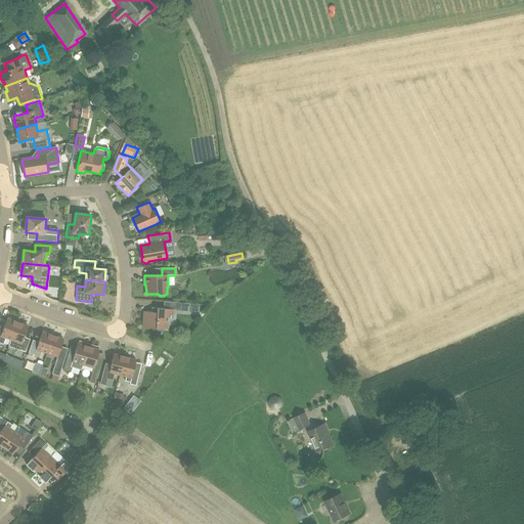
[(151,312),(144,311),(142,328),(167,330),(168,314),(173,315),(174,311),(189,312),(189,303),(164,301),(164,309),(151,308),(151,312)]
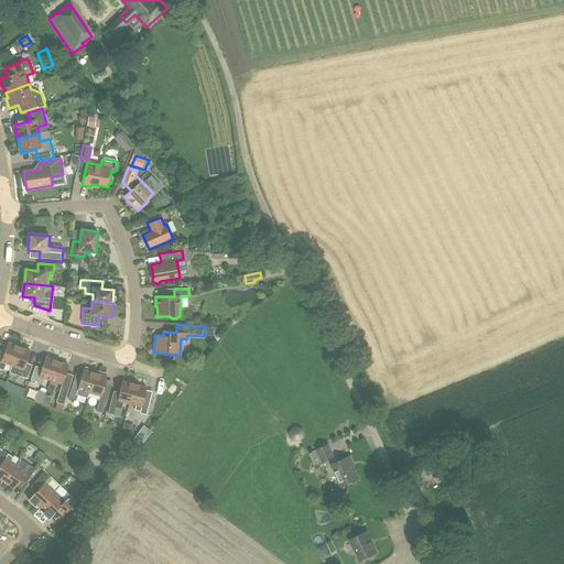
[(12,366),(19,347),(8,344),(3,356),(0,354),(0,369),(4,371),(7,364),(12,366)]
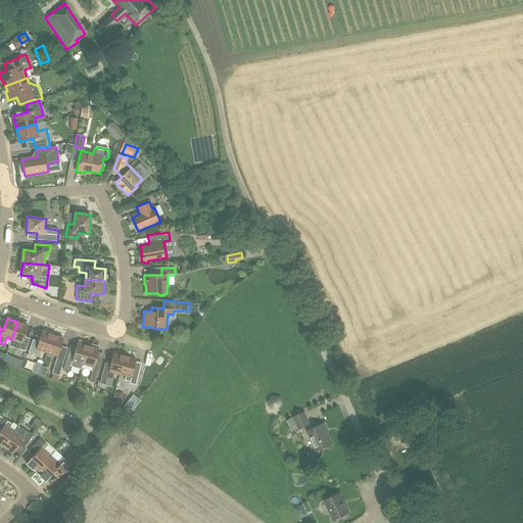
[(29,326),(17,322),(11,339),(9,345),(26,351),(31,339),(25,336),(29,326)]
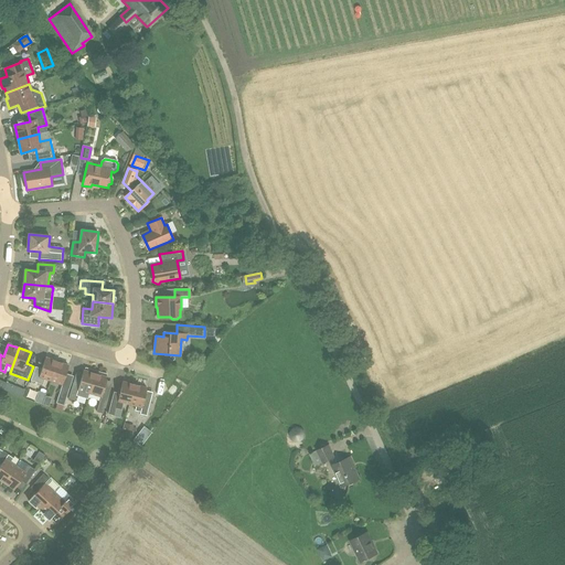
[(45,379),(51,381),(57,362),(45,358),(42,369),(35,366),(31,381),(43,385),(45,379)]
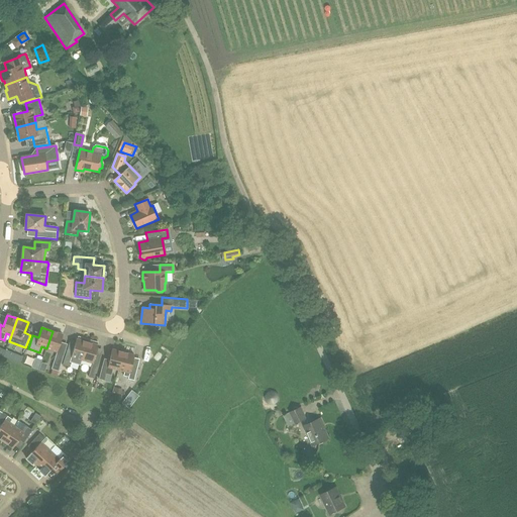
[(63,335),(53,331),(46,348),(57,351),(63,335)]
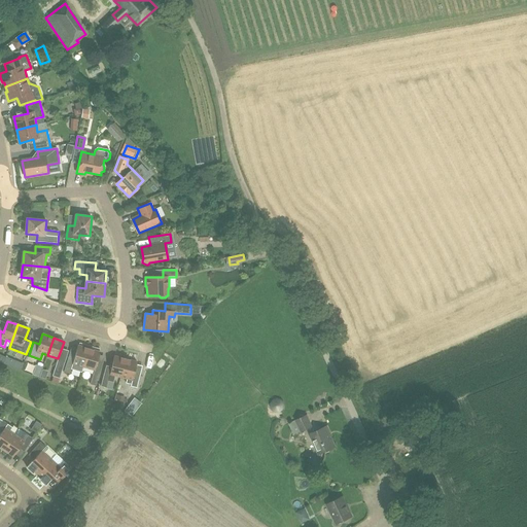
[(82,372),(83,366),(89,349),(90,346),(79,343),(79,346),(78,346),(74,358),(69,356),(64,373),(70,374),(71,369),(82,372)]
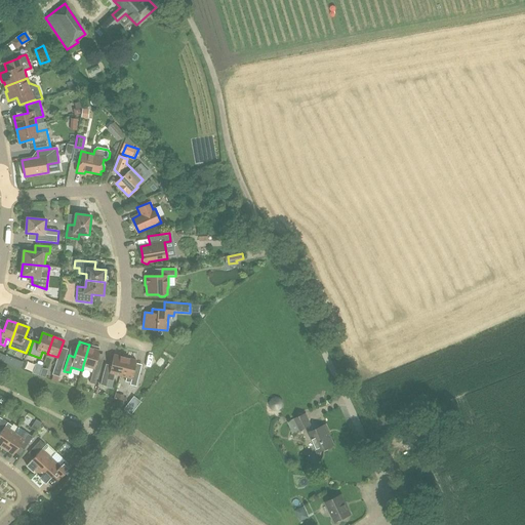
[(89,345),(88,348),(83,365),(94,368),(90,382),(95,385),(102,365),(95,363),(99,351),(98,351),(99,348),(89,345)]
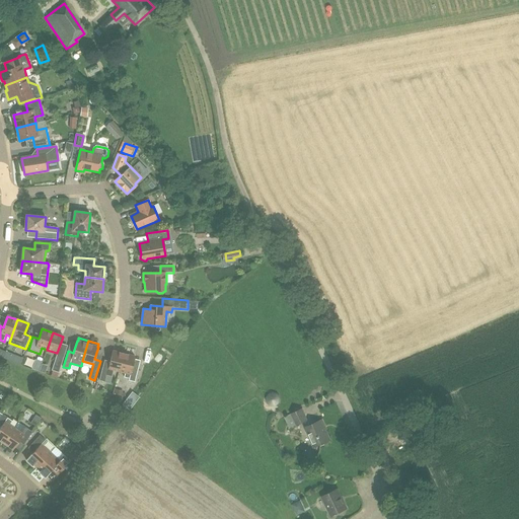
[(119,371),(124,354),(113,351),(107,371),(102,369),(99,381),(104,382),(106,376),(112,377),(114,370),(119,371)]
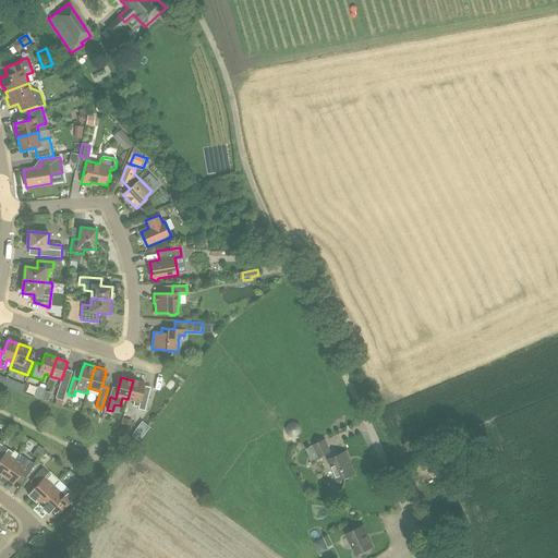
[(142,397),(145,384),(133,380),(128,399),(134,401),(133,405),(138,408),(138,410),(145,411),(148,398),(142,397)]
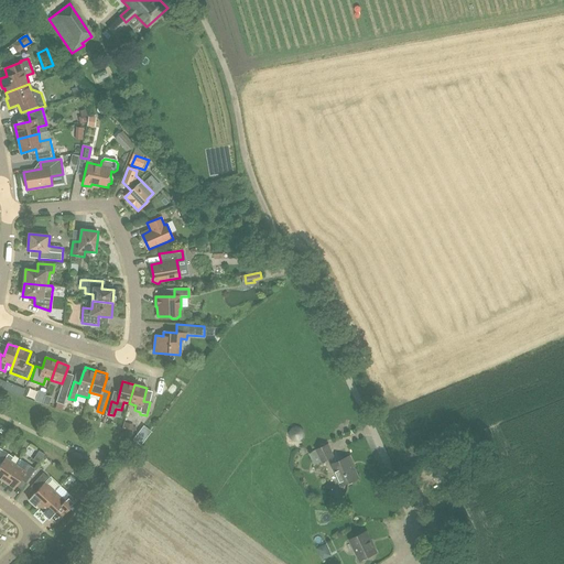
[(63,405),(67,390),(60,388),(55,402),(63,405)]
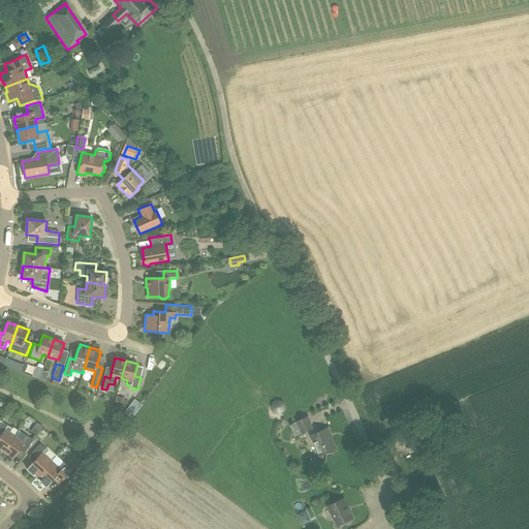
[(129,405),(125,411),(132,416),(137,410),(129,405)]
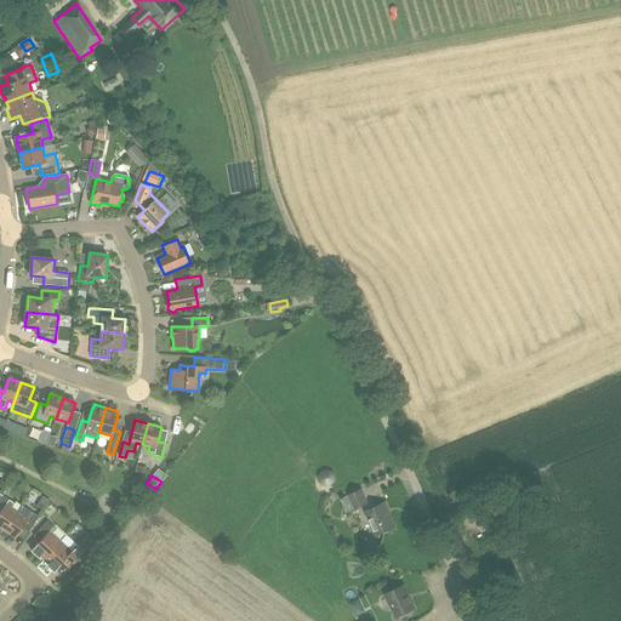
[(28,495),(32,489),(24,484),(21,491),(28,495)]
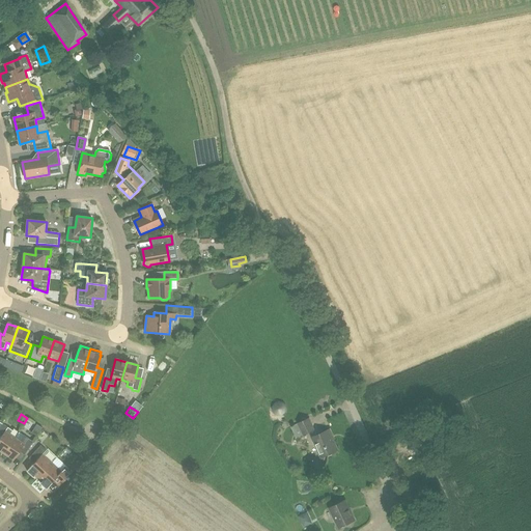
[(297,439),(304,436),(313,430),(314,430),(309,419),(291,427),(297,439)]
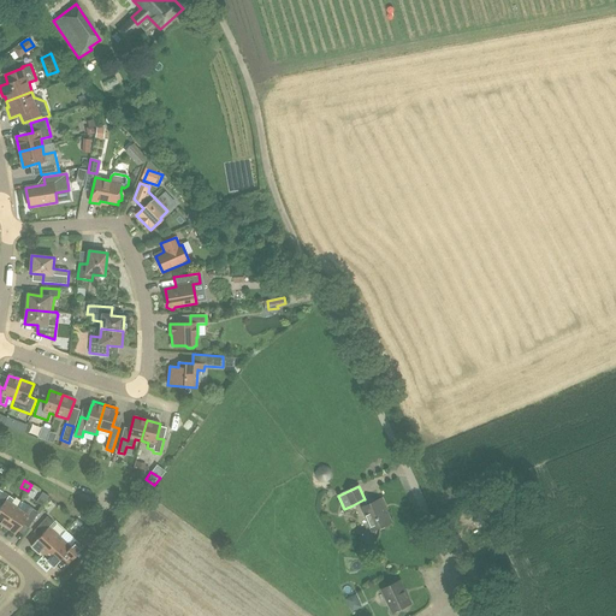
[(0,509),(0,522),(5,526),(17,508),(11,504),(15,499),(3,492),(0,496),(0,508),(0,509)]
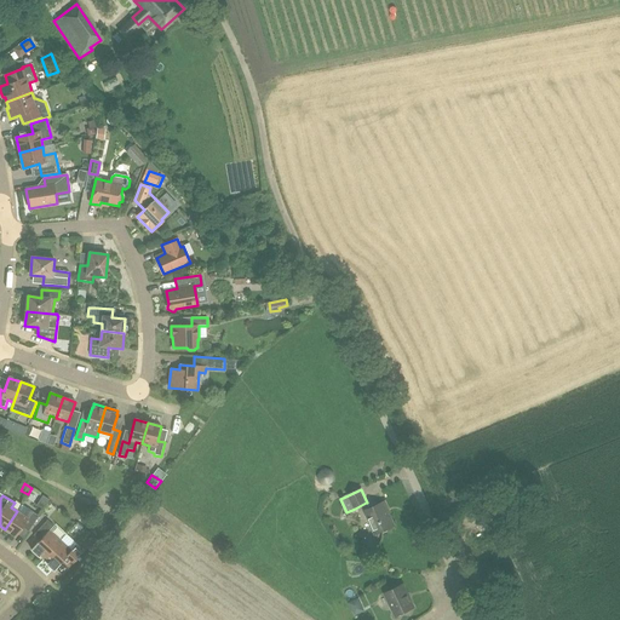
[(360,523),(369,520),(365,511),(368,510),(366,503),(354,509),(360,523)]
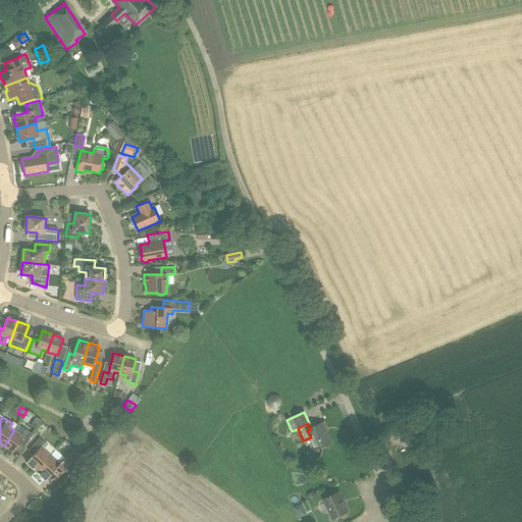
[(316,450),(324,446),(325,448),(326,448),(331,446),(332,445),(331,442),(332,442),(323,423),(307,430),(311,437),(316,450)]
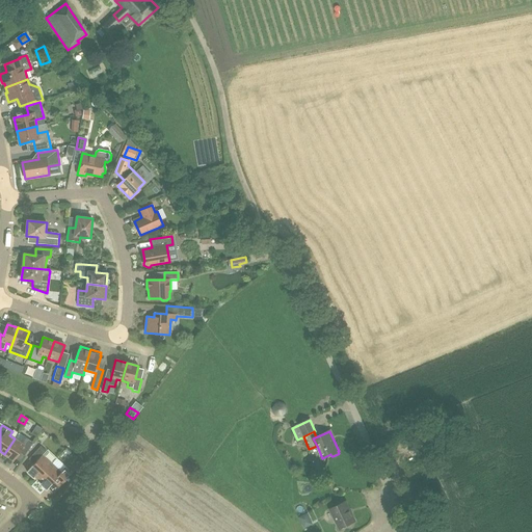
[(15,439),(4,454),(14,460),(20,452),(25,455),(33,443),(19,432),(15,439)]
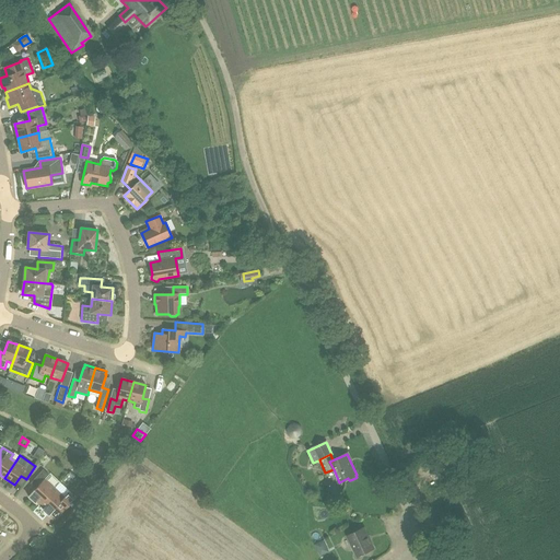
[(28,497),(38,506),(55,488),(45,479),(49,475),(43,469),(34,480),(39,485),(28,497)]
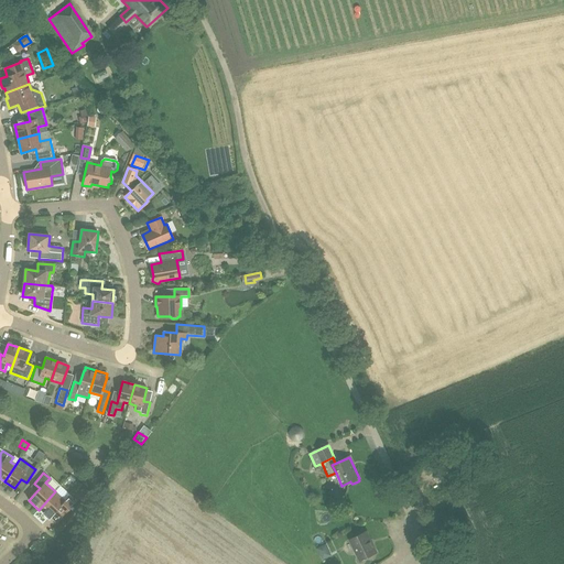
[(78,498),(84,502),(90,494),(86,489),(78,498)]
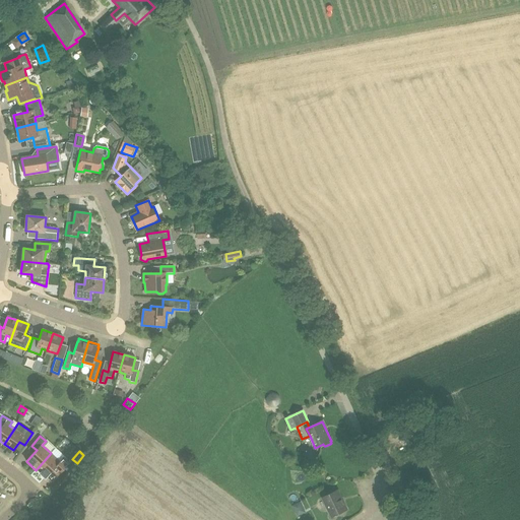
[(60,462),(51,453),(36,470),(45,478),(52,471),(57,475),(69,463),(64,458),(60,462)]
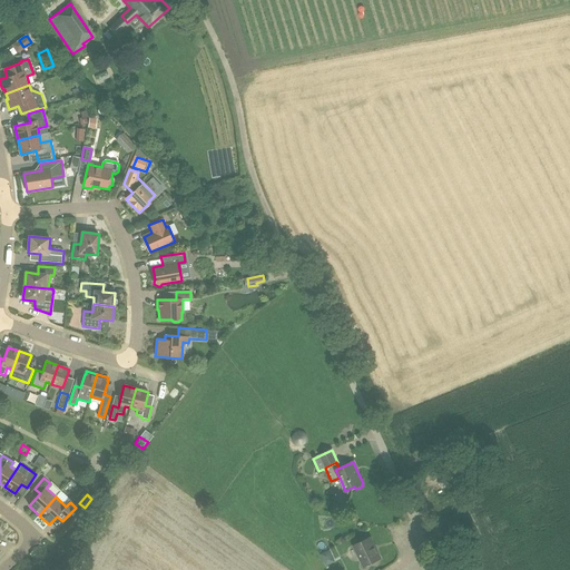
[(371,538),(354,546),(364,567),(381,559),(371,538)]
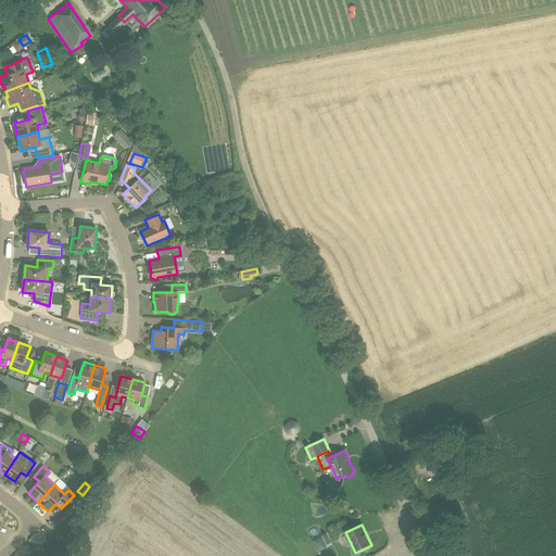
[(321,553),(330,548),(324,536),(316,541),(321,553)]
